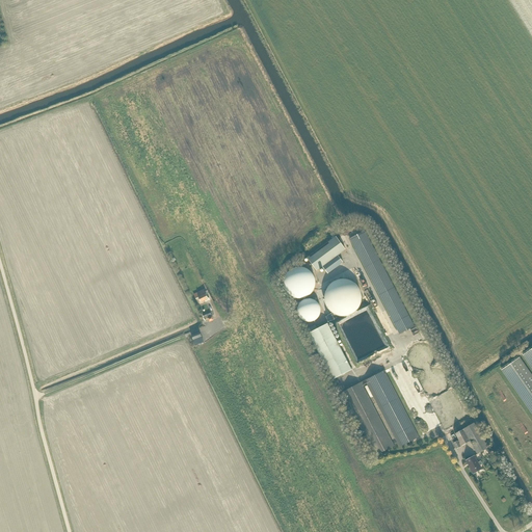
[(415,326),(379,260),(365,231),(349,239),(365,268),(399,335),(415,326)]
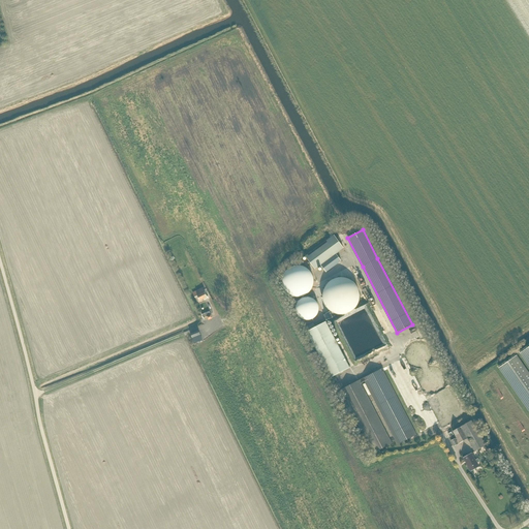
[(305,256),(315,270),(320,266),(325,273),(341,261),(336,254),(344,248),(334,235),(305,256)]
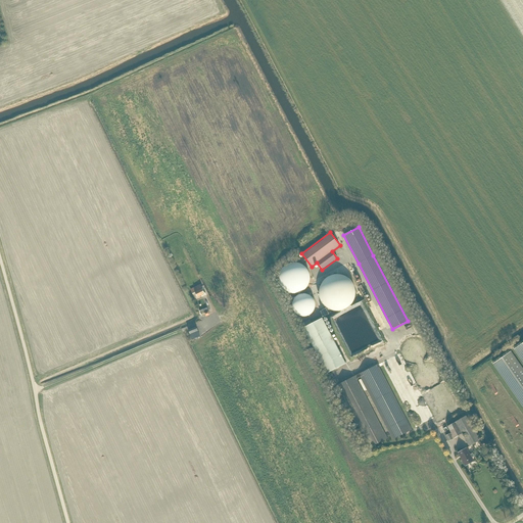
[(279,275),(278,278),(279,280),(279,283),(280,285),(281,287),(283,289),(285,291),(287,292),(289,293),(292,293),(294,294),(297,293),(299,292),(302,291),(304,290),(306,288),(307,286),(308,284),(310,281),(310,279),(310,276),(310,274),(308,272),(306,269),(305,267),(303,266),(301,264),(298,264),(296,263),(293,263),(291,263),(288,264),(286,265),(284,266),(282,268),(281,270),(280,273),(279,275)]
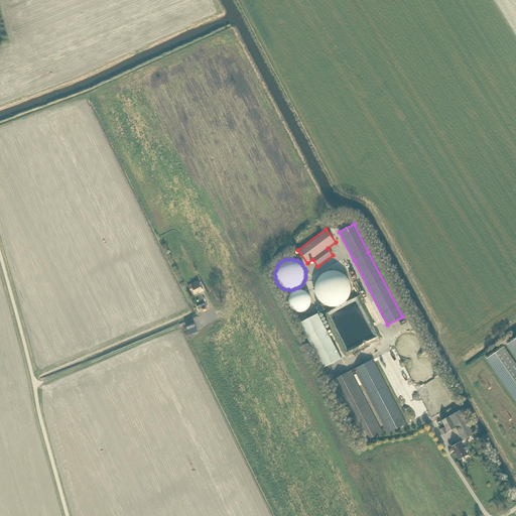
[(357,278),(353,269),(349,272),(353,281),(357,278)]
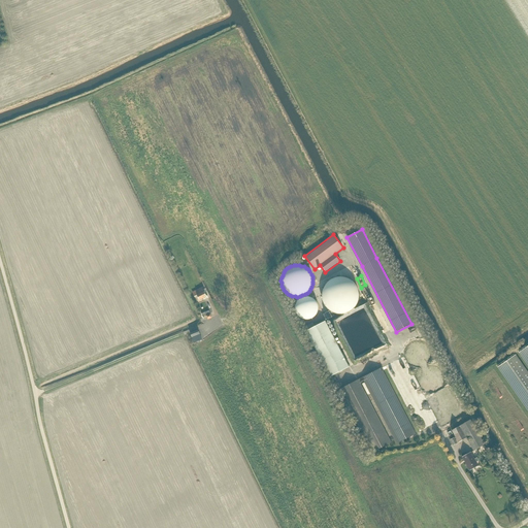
[(322,293),(322,295),(322,298),(323,300),(324,303),(325,305),(326,307),(328,309),(330,310),(332,311),(335,312),(337,314),(340,314),(342,314),(345,314),(348,312),(350,311),(352,309),(354,308),(356,306),(357,304),(358,301),(359,299),(359,296),(359,294),(359,291),(358,289),(357,287),(356,285),(354,283),(352,281),(350,279),(348,278),(344,277),(342,276),(339,276),(337,277),(334,277),(332,278),(330,279),(328,282),(326,284),(325,286),(324,288),(323,290),(322,293)]
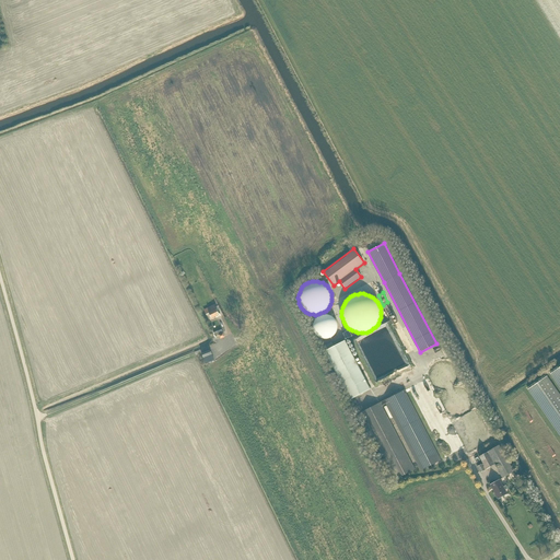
[(219,314),(218,311),(218,310),(217,306),(216,307),(214,305),(203,310),(208,319),(217,316),(217,317),(221,316),(220,314),(219,314)]
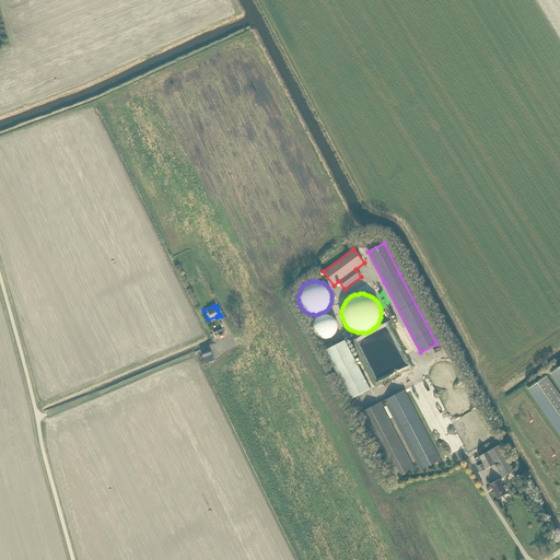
[(313,323),(313,326),(313,328),(313,330),(314,333),(315,335),(317,337),(318,338),(321,339),(324,339),(326,339),(328,339),(330,338),(333,337),(335,335),(336,334),(337,331),(337,328),(337,326),(337,324),(336,322),(335,319),(333,317),(331,316),(328,315),(326,315),(324,315),(322,315),(319,316),(317,317),(315,319),(314,321),(313,323)]
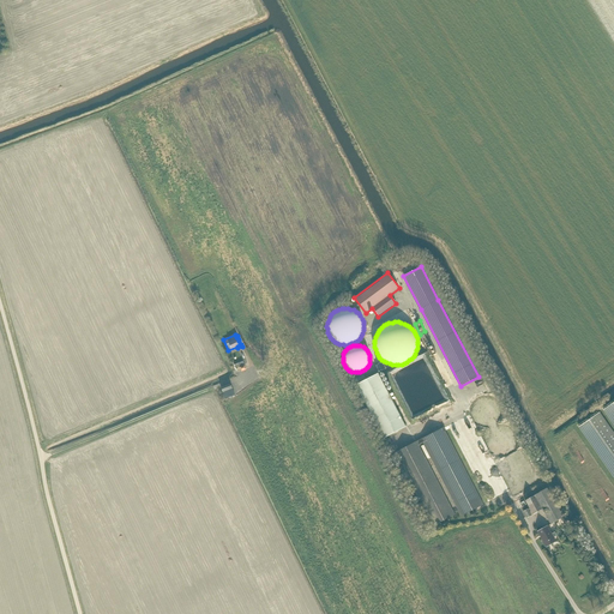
[(245,365),(245,366),(244,361),(234,365),(236,372),(241,369),(241,372),(246,369),(245,365)]
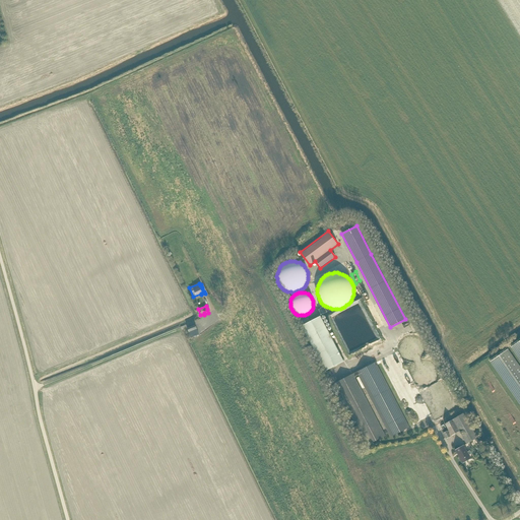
[(320,308),(318,309),(320,315),(322,314),(323,314),(327,312),(324,307),(320,308)]
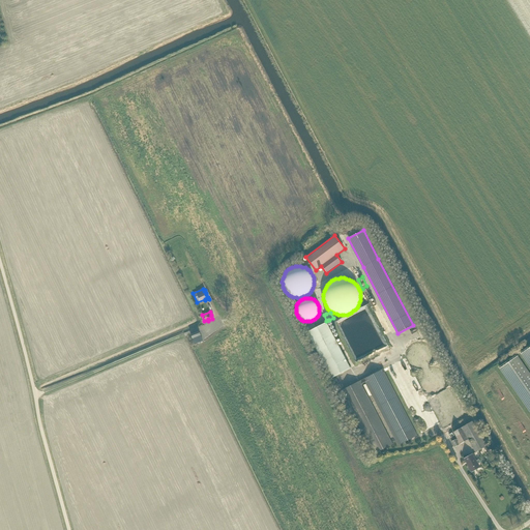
[(310,331),(307,332),(331,379),(351,369),(326,322),(322,325),(321,322),(316,324),(318,327),(316,328),(314,324),(307,327),(310,331)]
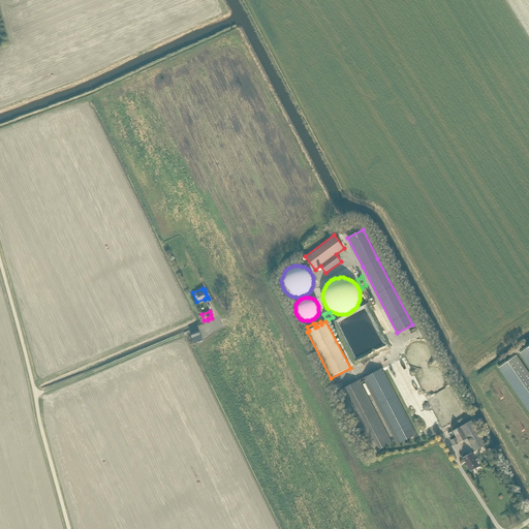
[(499,368),(528,411),(528,346),(520,353),(528,366),(528,374),(517,356),(499,368)]
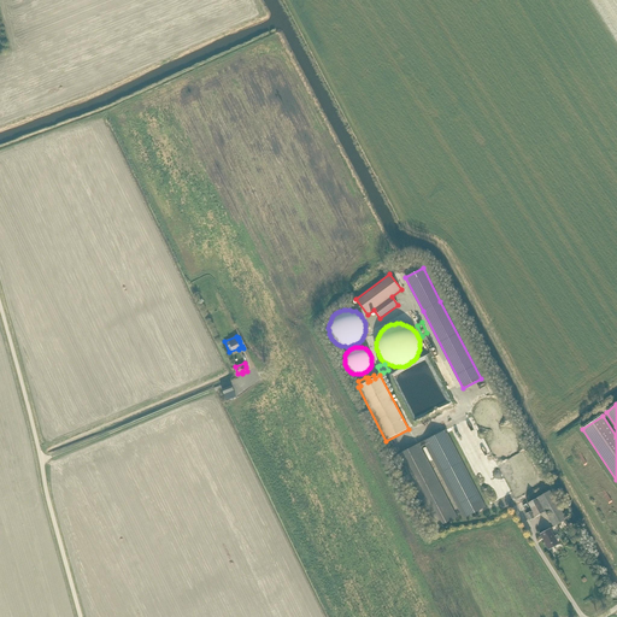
[(446,430),(397,456),(435,529),(442,526),(445,524),(450,522),(458,517),(423,451),(421,447),(425,446),(427,448),(462,516),(463,518),(471,515),(474,513),(479,511),(486,507),(456,448),(447,434),(446,430)]
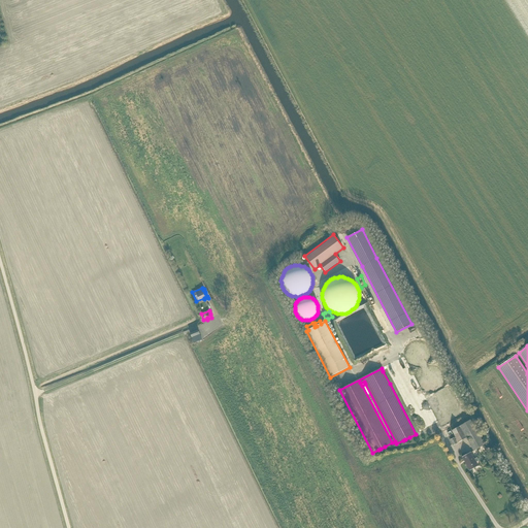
[(452,431),(455,437),(458,442),(466,438),(473,451),(474,451),(481,447),(485,444),(470,420),(452,431)]
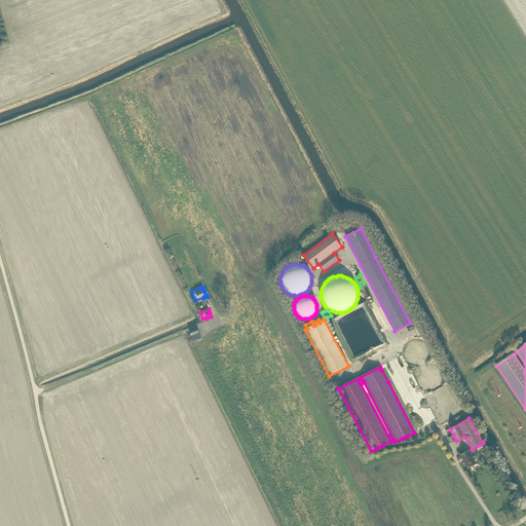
[(468,451),(460,455),(465,463),(464,464),(466,468),(467,468),(476,464),(474,460),(477,459),(475,456),(473,457),(468,451)]
